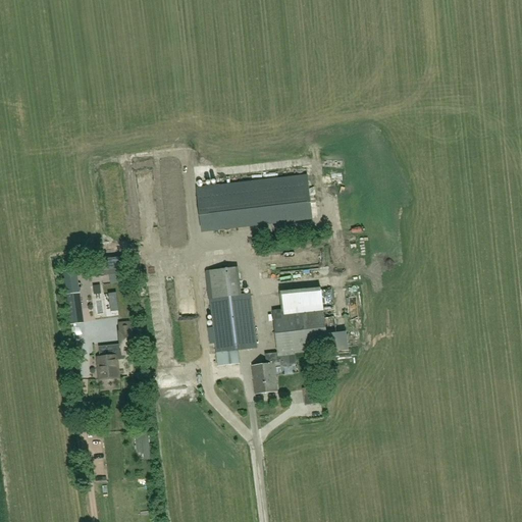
[(308,176),(197,190),(202,231),(312,218),(308,176)]
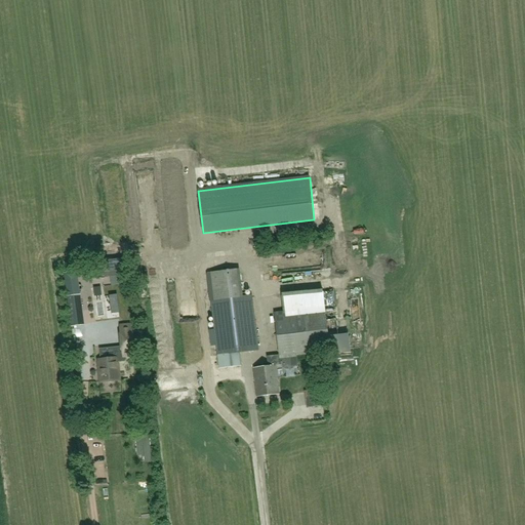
[(339,204),(331,211),(338,218),(346,210),(339,204)]
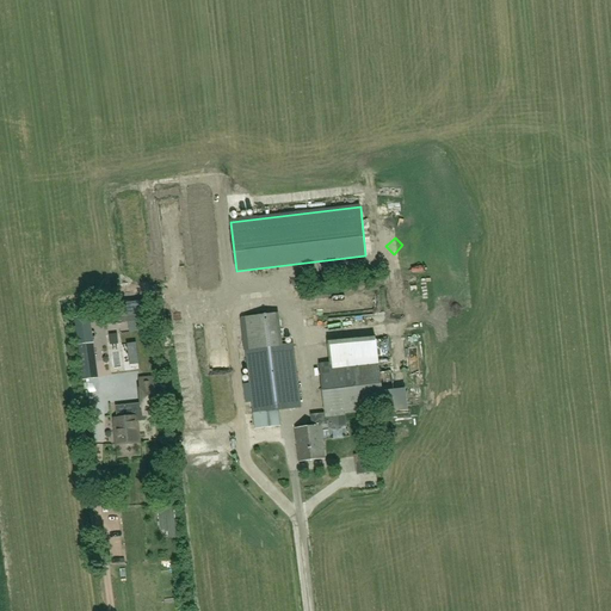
[(144,301),(131,303),(133,310),(117,313),(118,323),(129,322),(147,320),(144,301)]
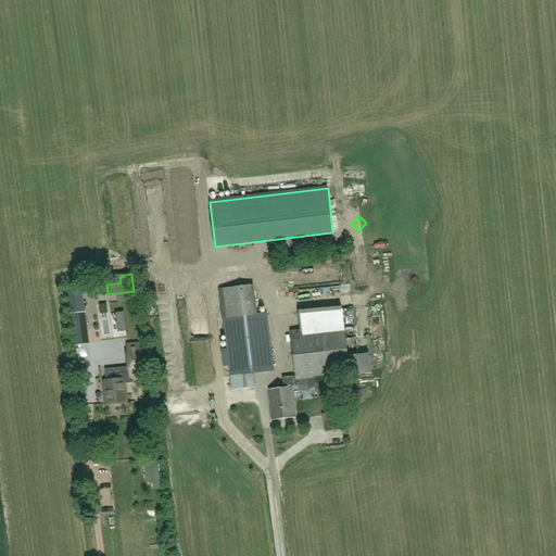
[(256,388),(254,374),(274,371),(267,313),(245,316),(242,287),(220,290),(231,377),(232,390),(256,388)]
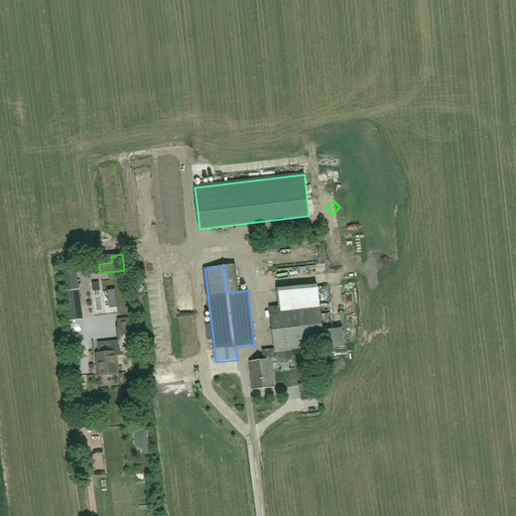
[(83,319),(79,290),(76,267),(63,269),(71,320),(79,319),(83,319)]
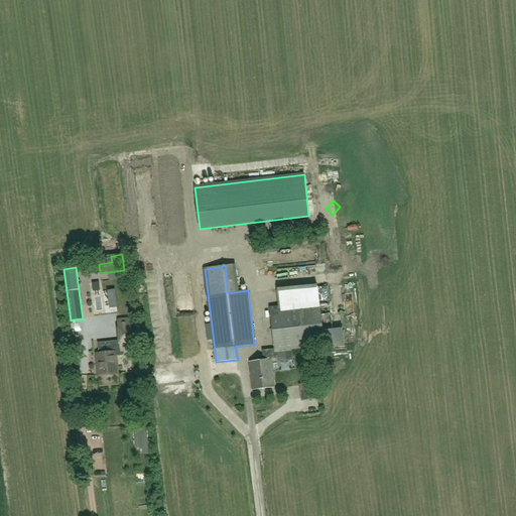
[(319,349),(325,348),(318,301),(269,307),(275,354),(291,352),(319,349)]
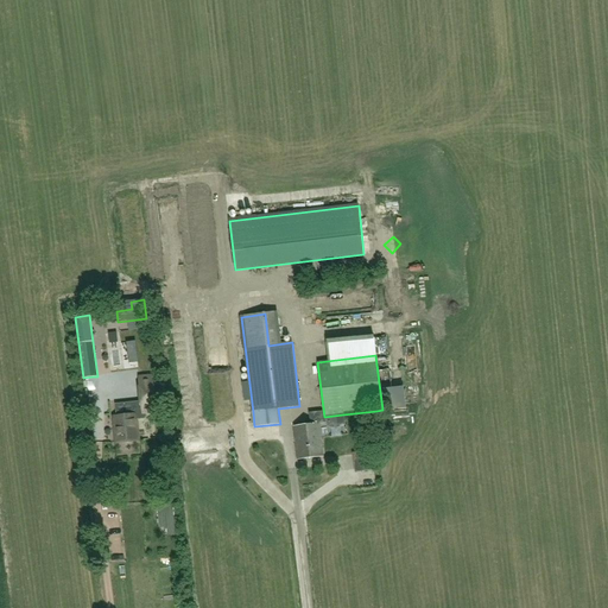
[(135,412),(135,415),(113,417),(115,443),(115,444),(140,442),(140,441),(139,441),(137,418),(144,417),(144,415),(156,413),(152,378),(139,379),(143,411),(135,412)]
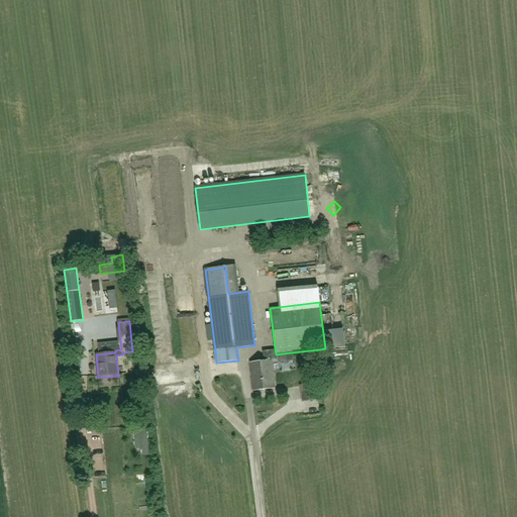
[(264,358),(265,362),(249,364),(251,378),(274,375),(272,362),(279,360),(279,363),(293,362),(292,352),(276,354),(276,355),(271,356),(271,357),(264,358)]
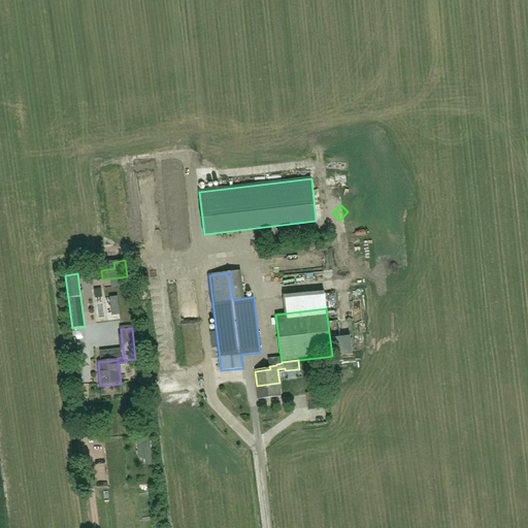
[(279,383),(257,386),(258,399),(281,397),(279,383)]
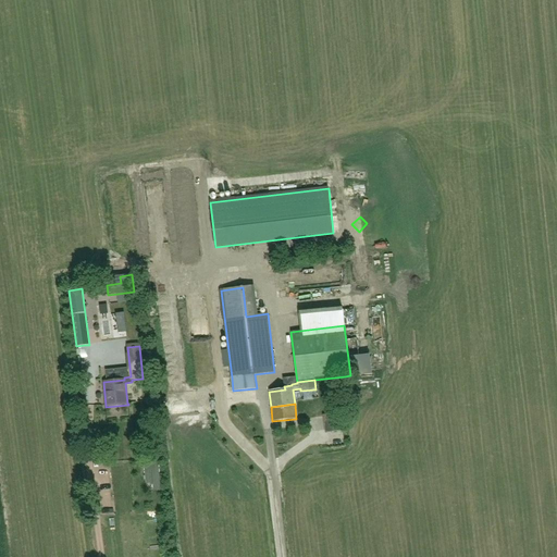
[(327,416),(330,433),(343,431),(341,413),(327,416)]
